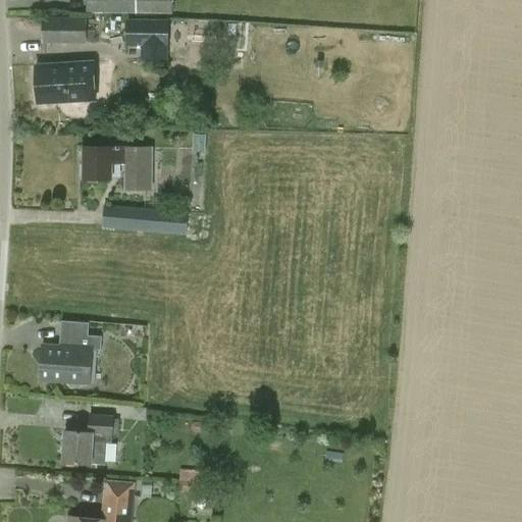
[(172,0),(86,0),(86,13),(173,14),(172,0)]
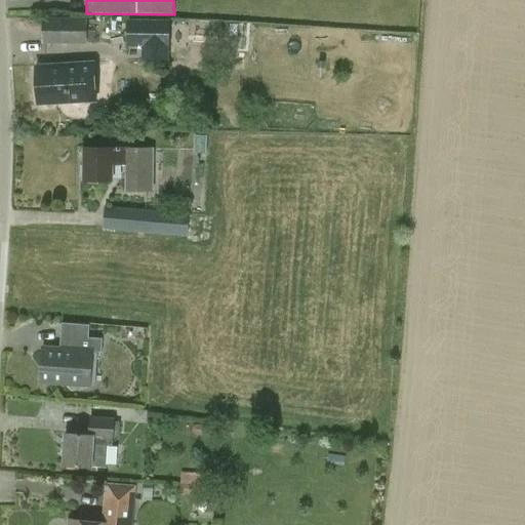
[(96,21),(86,21),(86,18),(41,18),(42,44),(87,45),(87,42),(97,42),(96,21)]
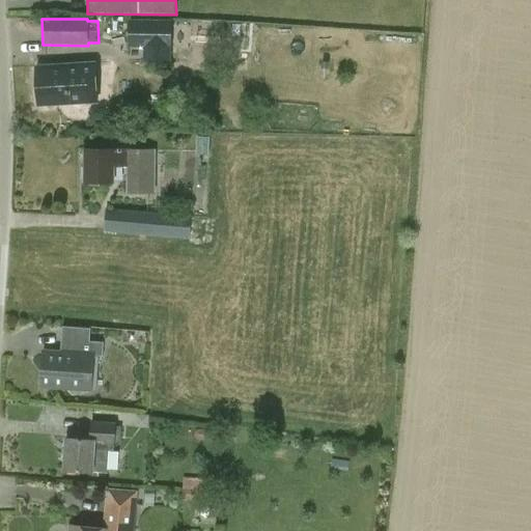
[(130,22),(130,50),(144,50),(144,63),(169,63),(169,23),(130,22)]
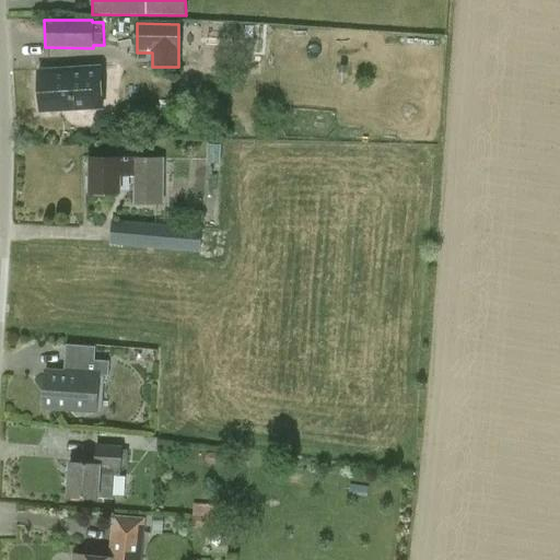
[(101,108),(98,67),(38,70),(41,112),(101,108)]
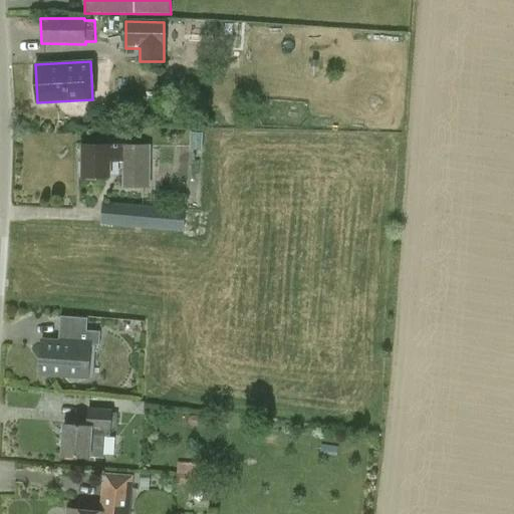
[(151,145),(122,145),(122,188),(150,189),(151,145)]
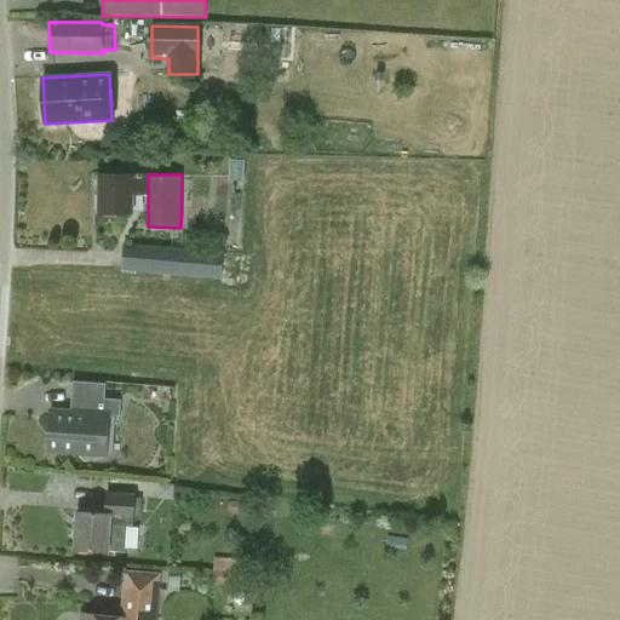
[(133,213),(133,193),(148,194),(148,176),(99,176),(99,213),(133,213)]
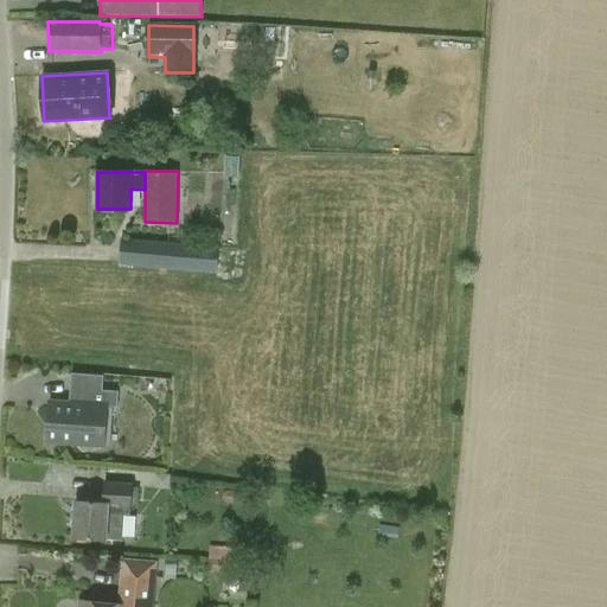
[(218,247),(121,240),(117,267),(217,274),(218,247)]
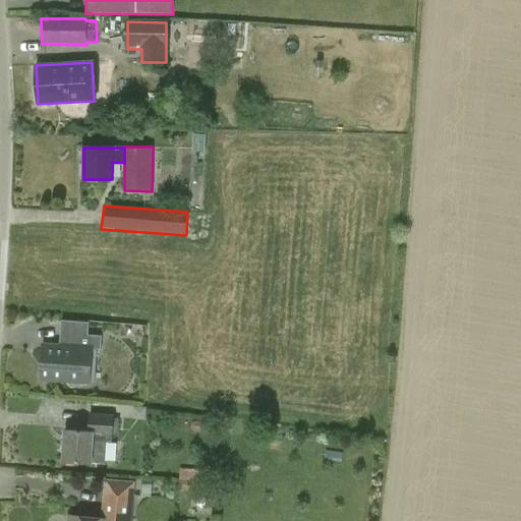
[(88,384),(90,351),(90,350),(101,350),(101,337),(88,335),(89,323),(61,322),(59,349),(43,348),(41,378),(58,379),(58,382),(67,383),(70,388),(78,388),(83,384),(88,384)]
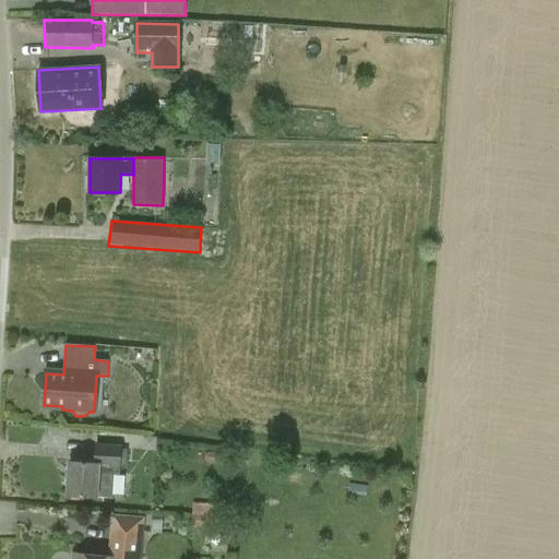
[(96,445),(95,463),(69,461),(67,496),(97,498),(113,499),(115,475),(119,475),(119,466),(127,467),(128,453),(120,453),(120,447),(96,445)]
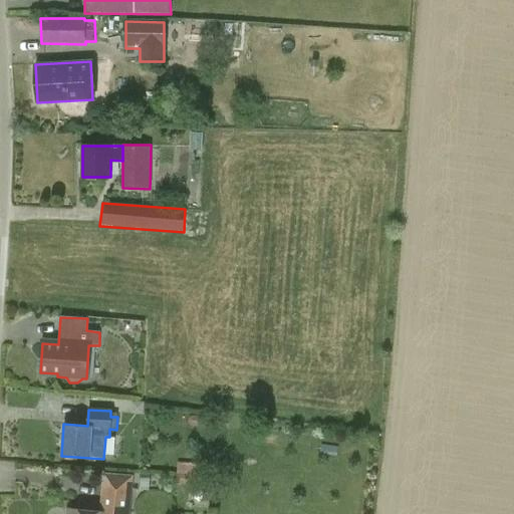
[(104,473),(101,504),(101,513),(67,510),(66,513),(129,513),(132,475),(104,473)]
